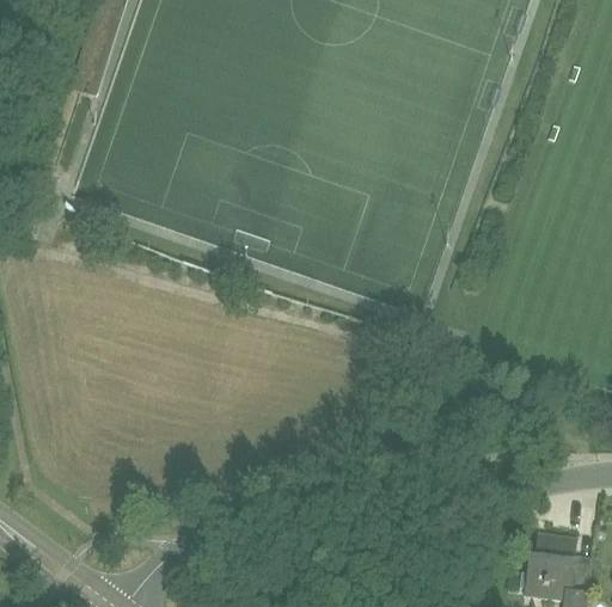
[(573,65),(567,81),(575,84),(581,67),(573,65)]
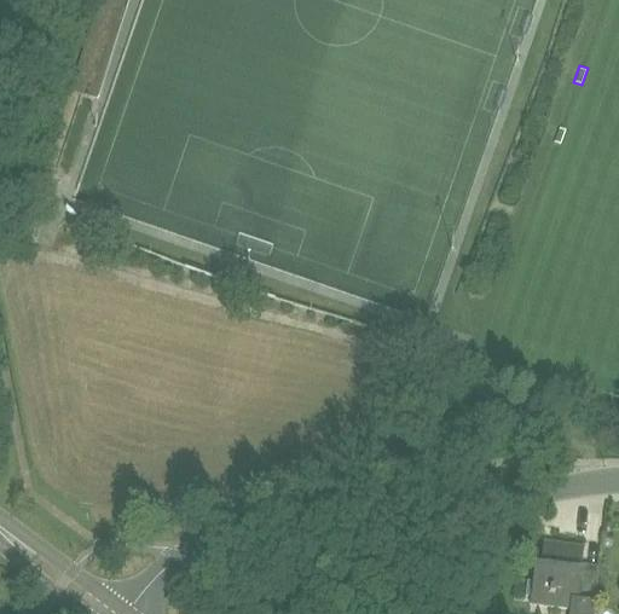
[(557,126),(553,143),(560,145),(566,128),(557,126)]
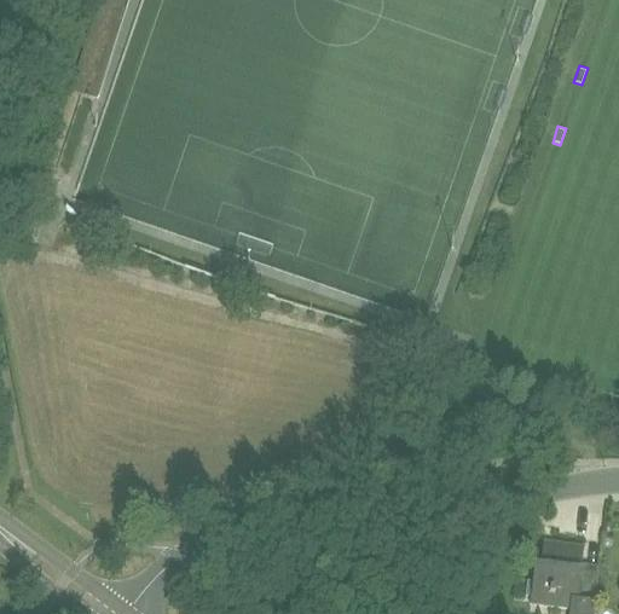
[(591,613),(599,565),(580,562),(583,545),(563,543),(543,539),(539,562),(534,562),(532,579),(526,578),(525,594),(530,594),(528,601),(568,606),(567,613),(591,613)]
